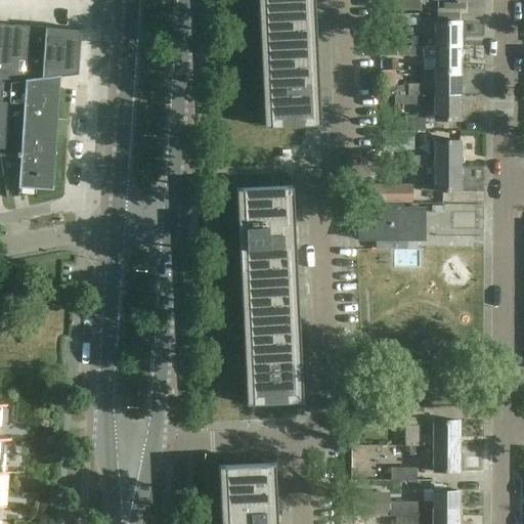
[(317,47),(314,0),(258,0),(261,48),(264,128),(276,127),(303,126),(321,125),(317,47)]
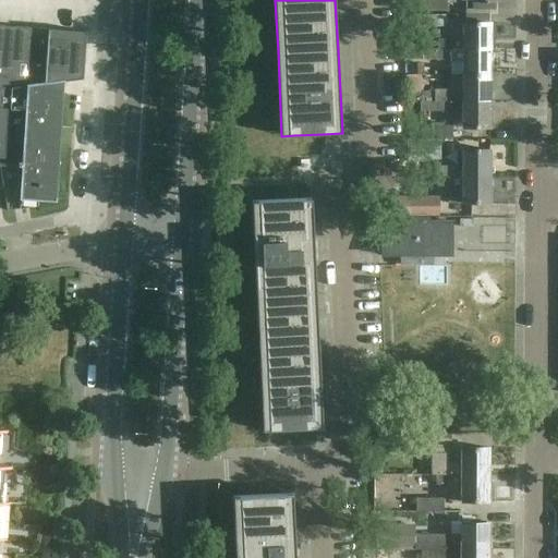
[(417,28),(445,27),(445,14),(417,15),(417,28)]
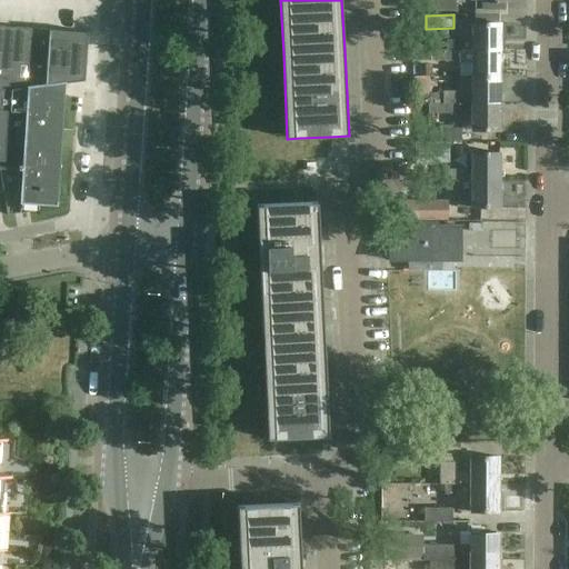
[(501,51),(501,41),(506,41),(507,23),(491,23),(491,16),(466,16),(473,23),(473,39),(462,39),(462,40),(448,40),(447,49),(430,49),(430,51),(501,51)]
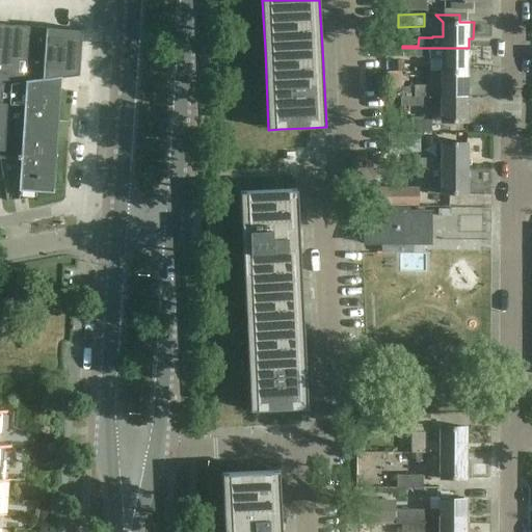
[(0,85),(26,83),(26,82),(62,78),(80,75),(83,30),(0,24),(0,85)]
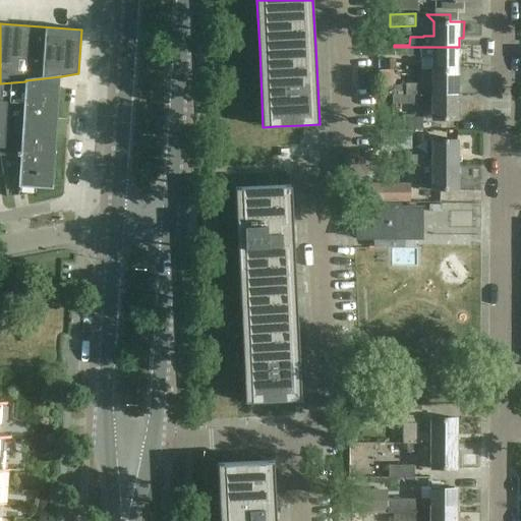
[(459,47),(394,47),(386,47),(386,55),(433,56),(433,71),(458,71),(459,47)]
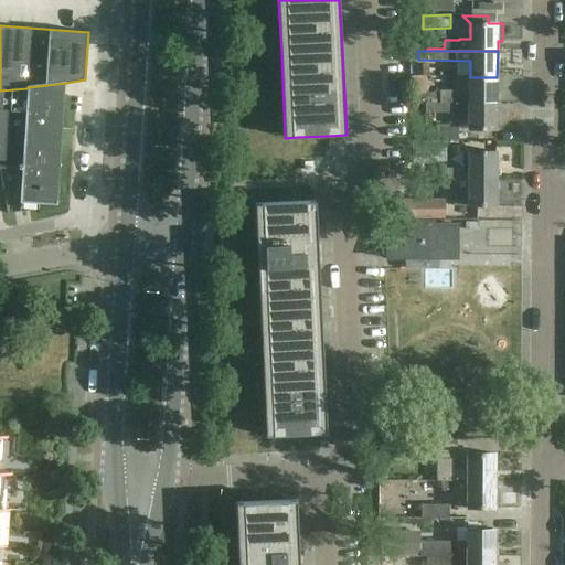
[(497,104),(497,77),(470,77),(470,93),(412,93),(412,103),(426,103),(426,104),(497,104)]
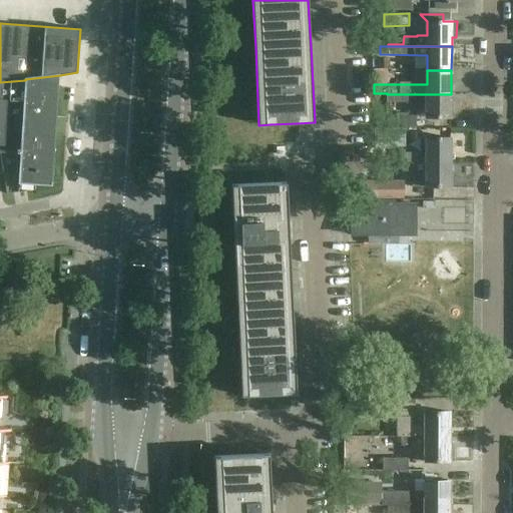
[(25,80),(0,82),(0,152),(7,194),(19,193),(35,189),(36,185),(53,186),(53,182),(52,182),(58,88),(59,88),(60,75),(25,79),(25,80)]
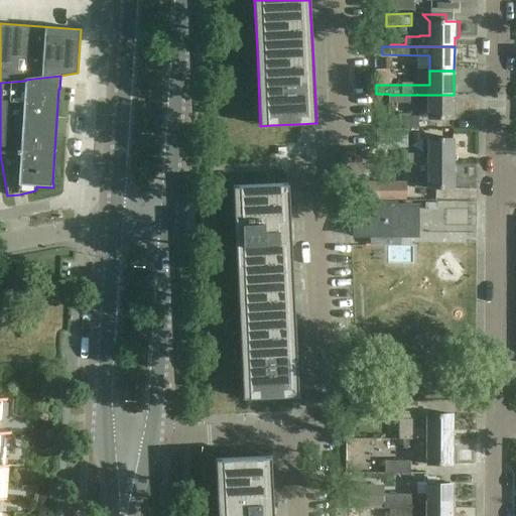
[(388,104),(429,104),(428,120),(454,120),(454,95),(389,95),(388,104)]
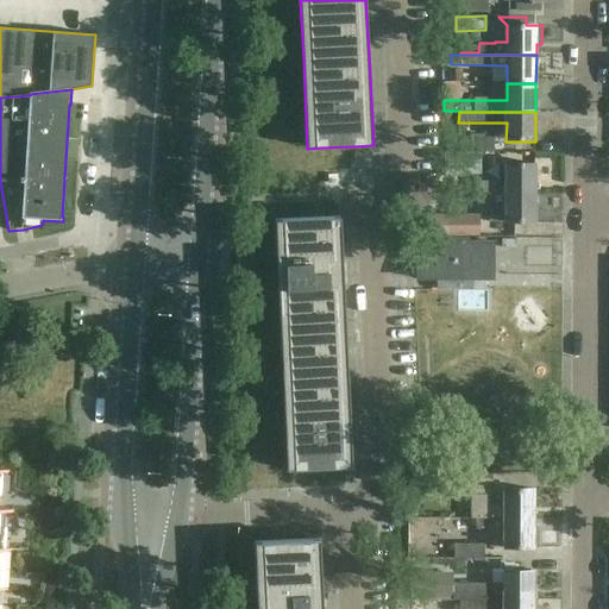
[(472,135),(472,151),(494,151),(494,135),(472,135)]
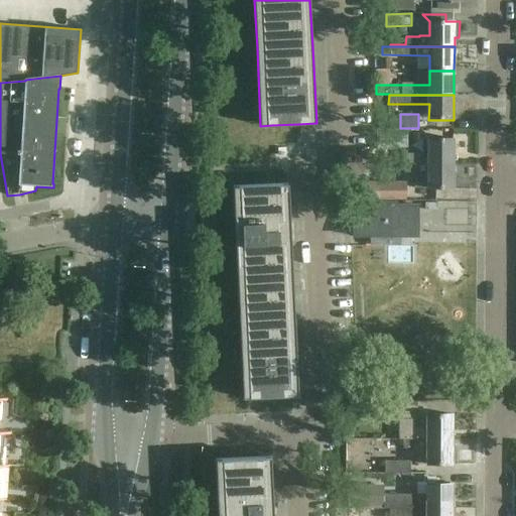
[(378,143),(392,143),(393,143),(393,129),(378,129),(378,143)]
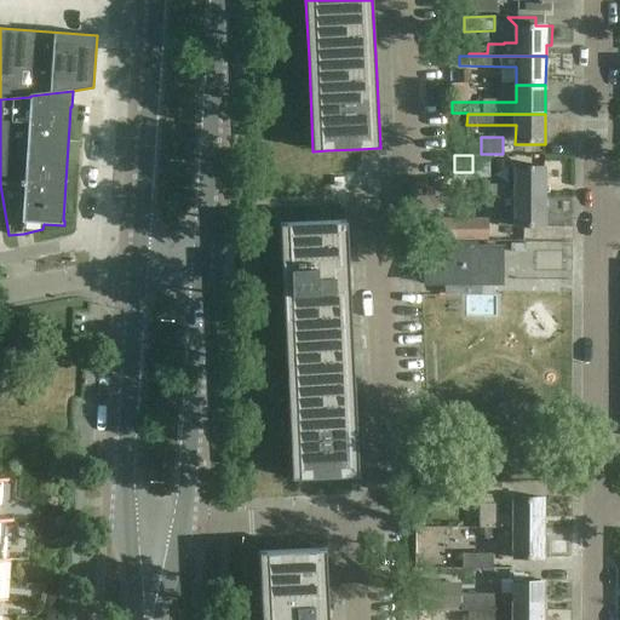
[(487,185),(487,197),(545,197),(545,167),(510,167),(510,185),(487,185)]
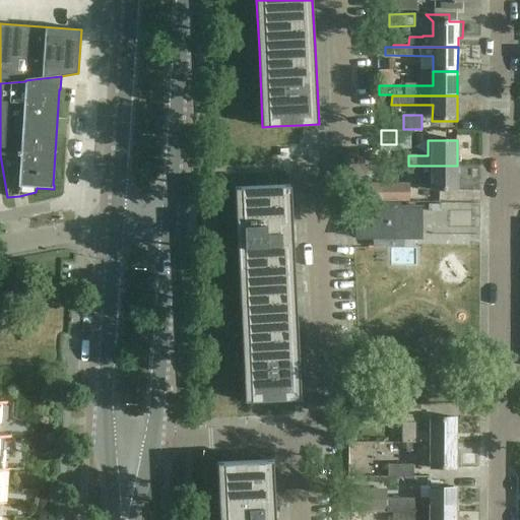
[(457,190),(457,166),(408,166),(408,175),(418,175),(418,190),(457,190)]
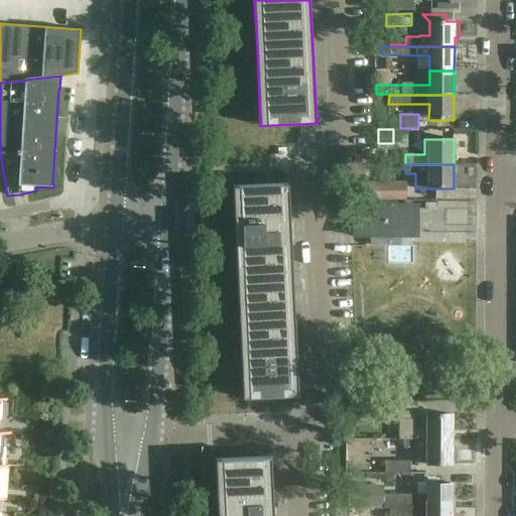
[(356,184),(356,198),(368,198),(368,202),(406,201),(406,180),(368,181),(368,184),(356,184)]
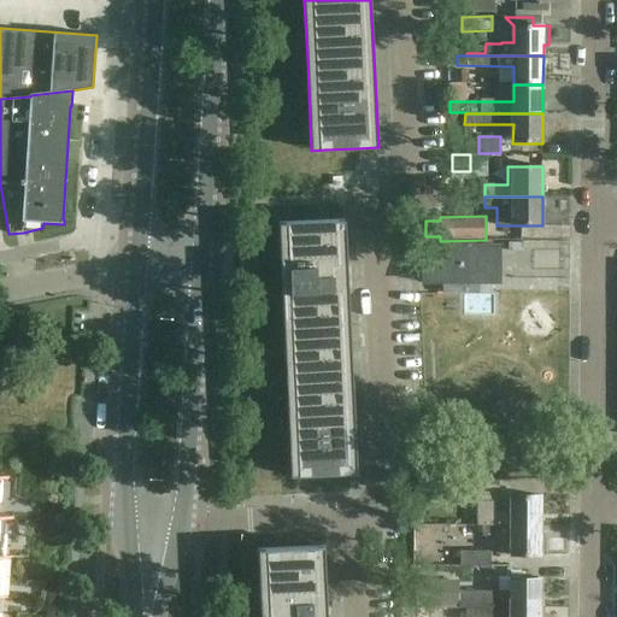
[(357,474),(356,457),(345,219),(278,223),(281,257),(291,477),(357,474)]
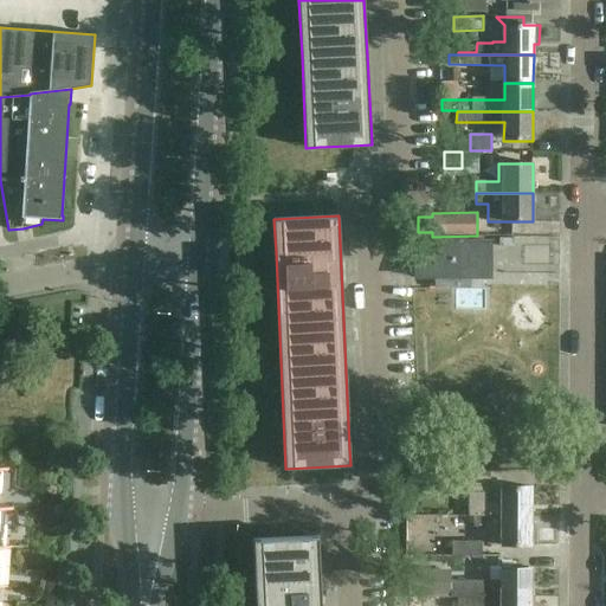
[(490,278),(490,242),(466,242),(466,238),(438,238),(438,242),(413,242),(413,278),(434,278),(434,288),(451,288),(469,288),(469,278),(490,278)]
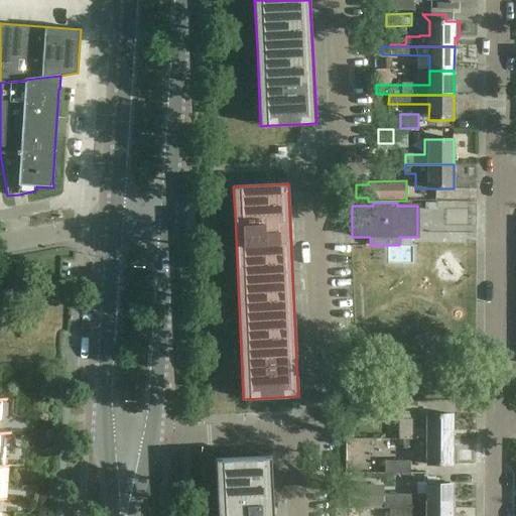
[(354,259),(350,244),(337,248),(342,263),(354,259)]
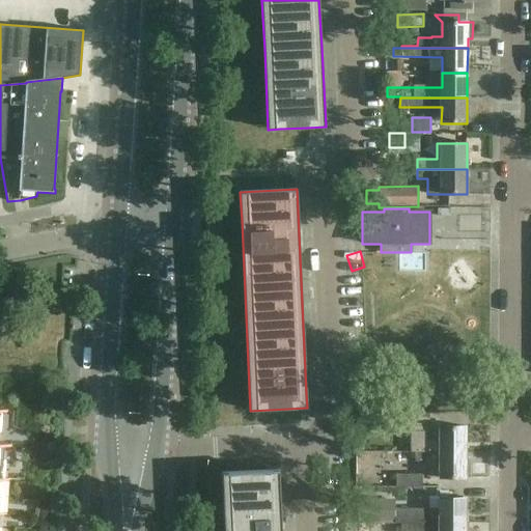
[(0,530),(6,530),(14,445),(6,445),(9,411),(0,410),(0,530)]
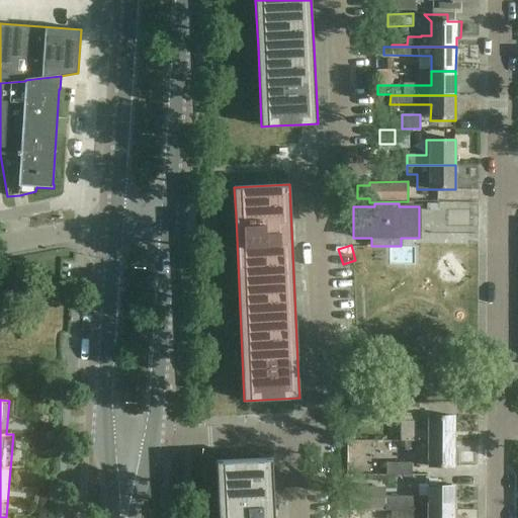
[(430,432),(420,432),(416,432),(416,415),(419,415),(419,404),(375,404),(375,415),(389,415),(389,422),(400,422),(400,440),(406,440),(406,441),(454,441),(454,416),(430,416),(430,432)]
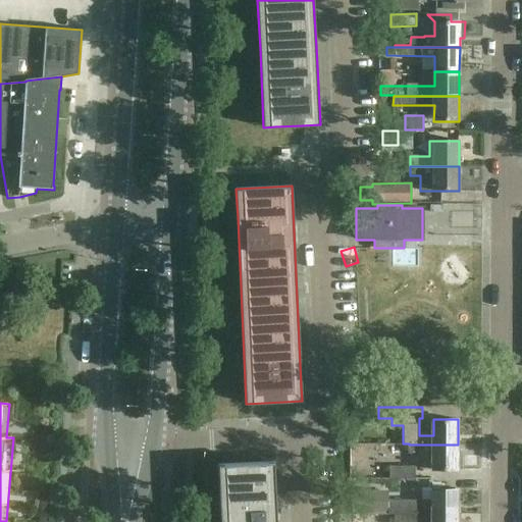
[(349,472),(366,472),(366,458),(357,458),(357,452),(368,452),(368,444),(349,444),(349,472)]
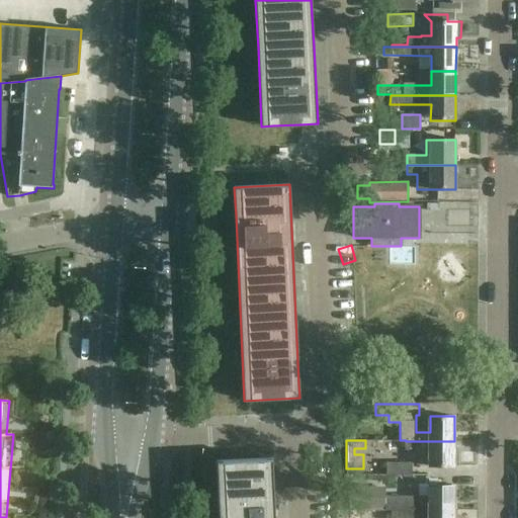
[(454,466),(454,441),(406,441),(406,451),(420,451),(420,465),(430,465),(430,466),(454,466)]
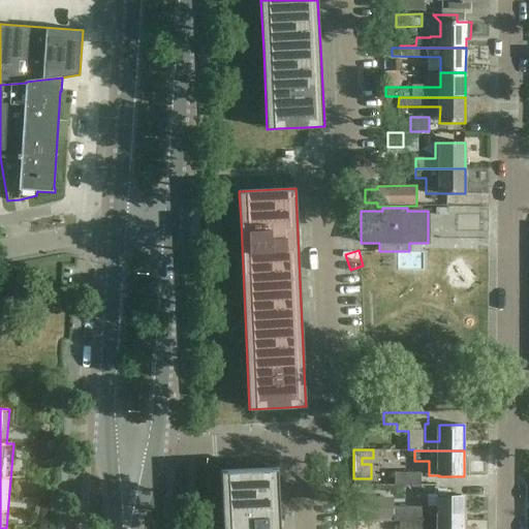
[(280,528),(277,468),(220,471),(223,528),(280,528)]
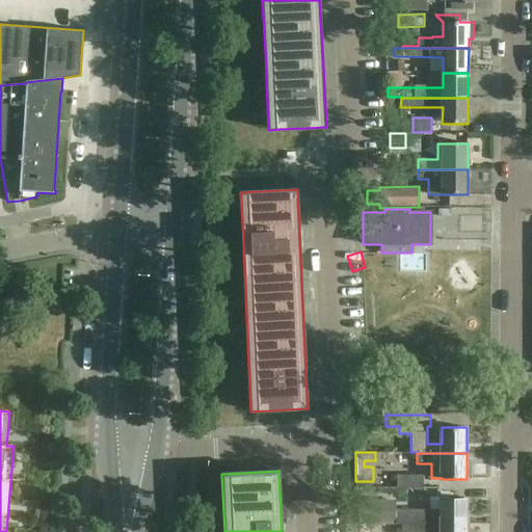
[(423,474),(397,474),(398,487),(423,487),(423,474)]
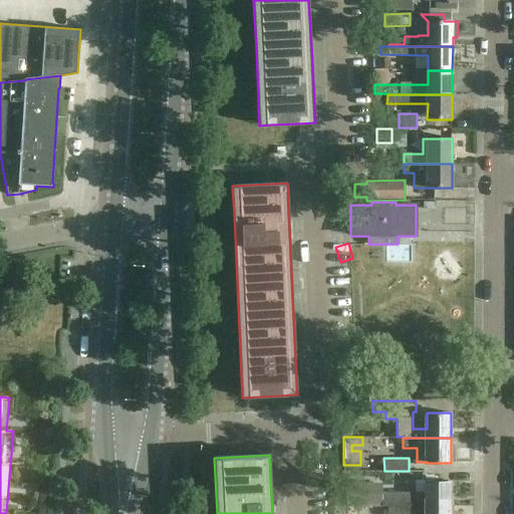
[(407,476),(383,476),(383,488),(407,488),(407,476)]
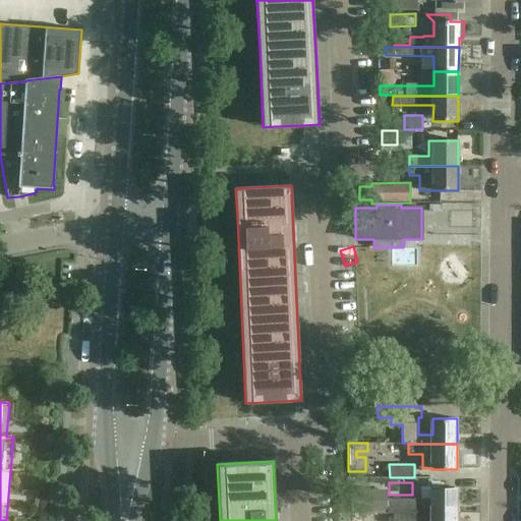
[(394,514),(457,514),(457,488),(431,488),(431,499),(388,499),(388,513),(394,513),(394,514)]
